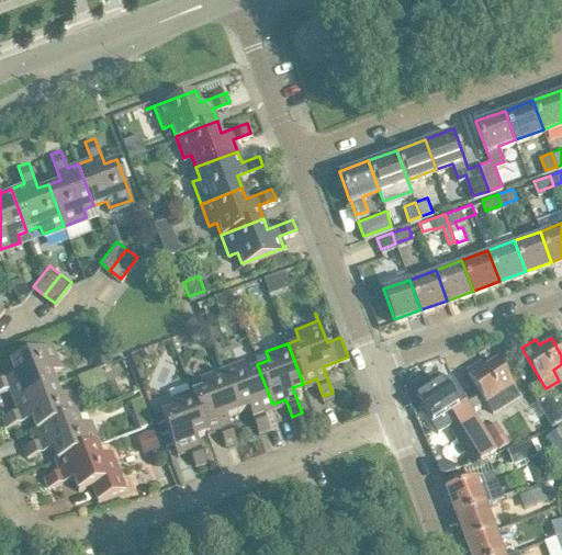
[(15,396),(56,381),(53,370),(60,366),(52,344),(11,359),(15,371),(0,376),(0,387),(11,384),(15,396)]
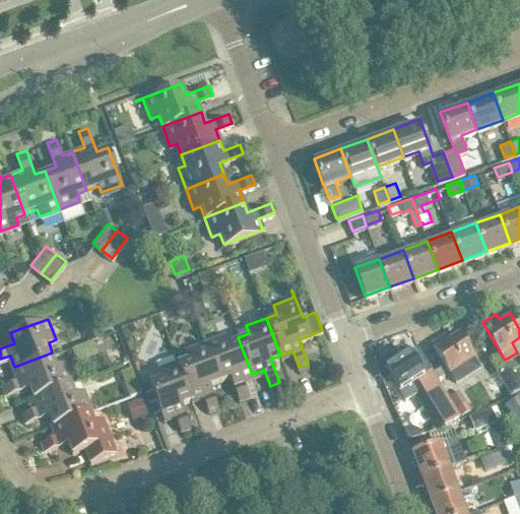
[(86,339),(103,333),(100,324),(83,330),(86,339)]
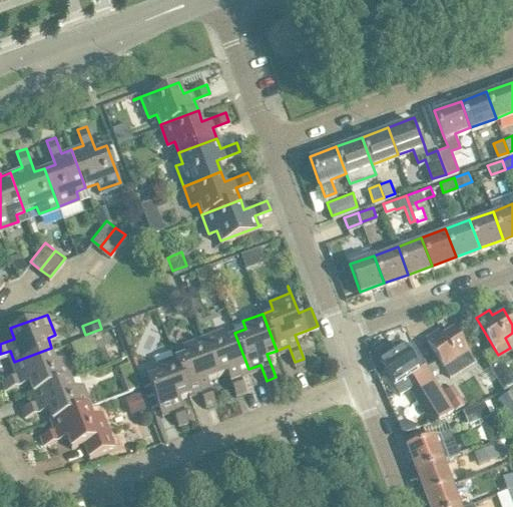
[(467,349),(453,327),(442,333),(439,328),(426,336),(444,364),(467,349)]
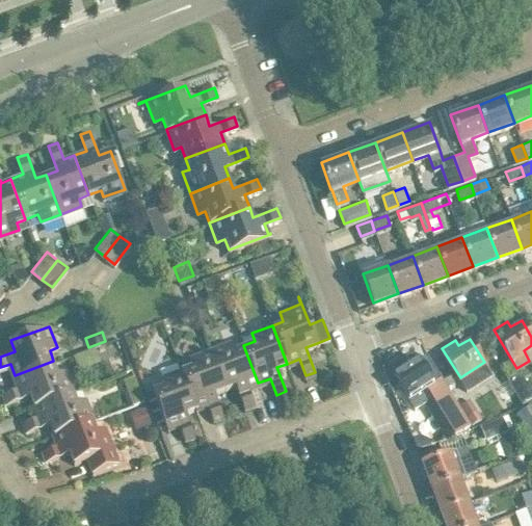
[(233,349),(230,341),(209,349),(223,388),(236,383),(245,406),(254,403),(247,387),(258,383),(243,345),(233,349)]
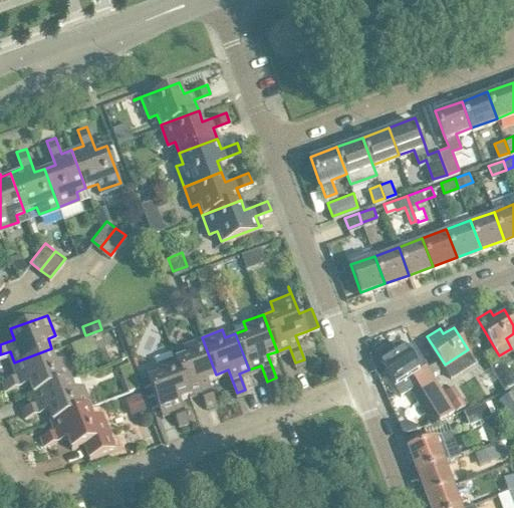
[(215,401),(207,377),(216,374),(202,337),(183,344),(186,352),(175,356),(189,393),(201,389),(207,405),(215,401)]
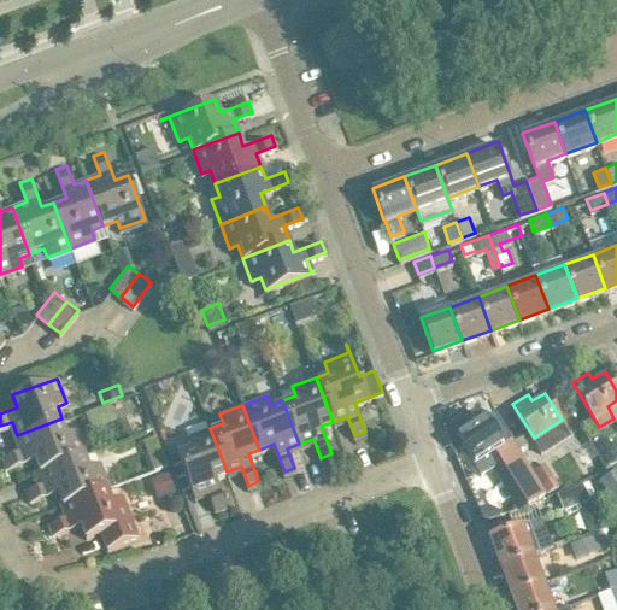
[(472,422),(463,405),(446,416),(474,459),(485,453),(517,505),(545,487),(511,434),(503,439),(486,414),(472,422)]
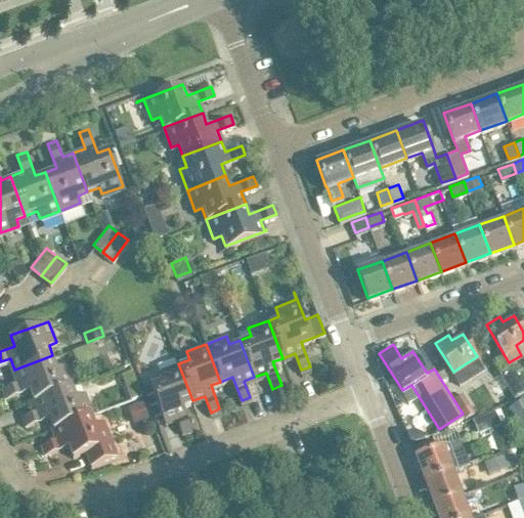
[(467,367),(474,376),(494,361),(486,352),(467,367)]
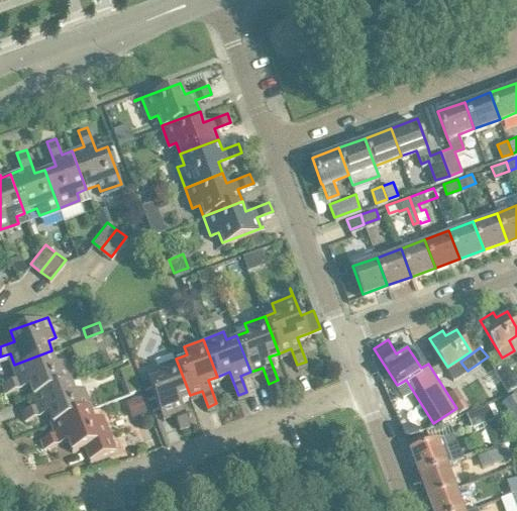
[(56,362),(52,350),(14,365),(18,376),(2,382),(6,391),(29,382),(33,392),(71,378),(63,359),(56,362)]
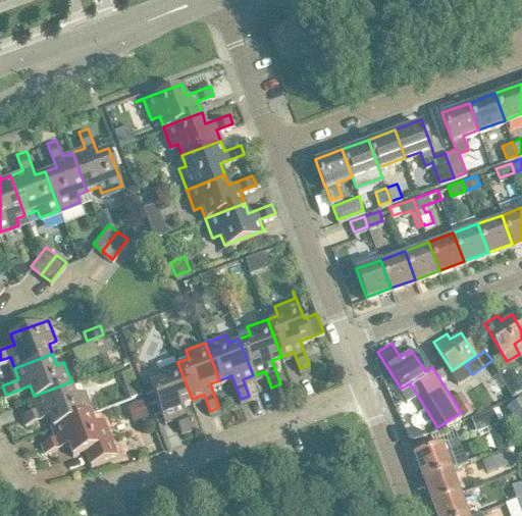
[(191,426),(181,403),(192,399),(177,362),(157,370),(159,376),(150,380),(165,420),(166,420),(165,418),(175,414),(181,430),(191,426)]
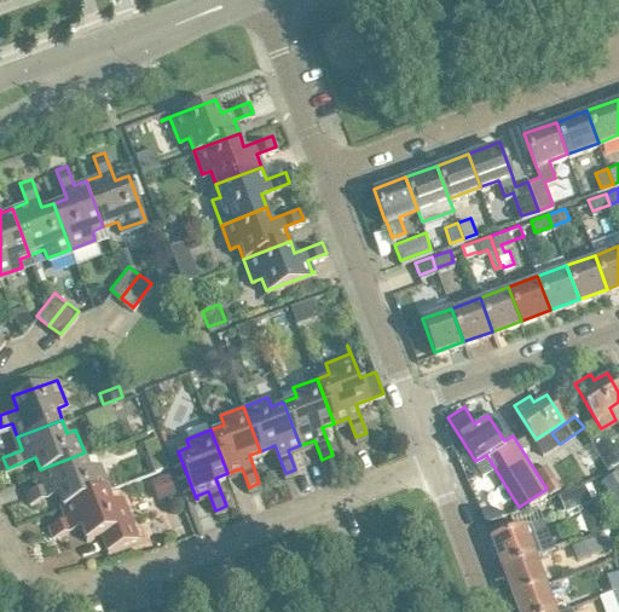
[(607,467),(618,459),(618,454),(605,431),(590,439),(607,467)]
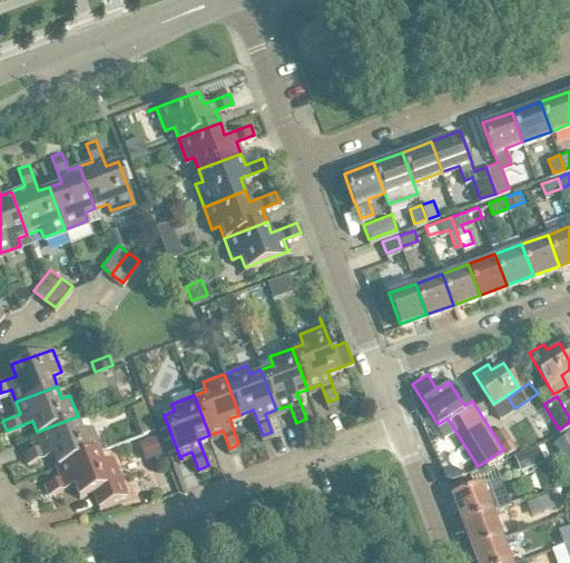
[(144,399),(133,403),(136,411),(146,407),(144,399)]
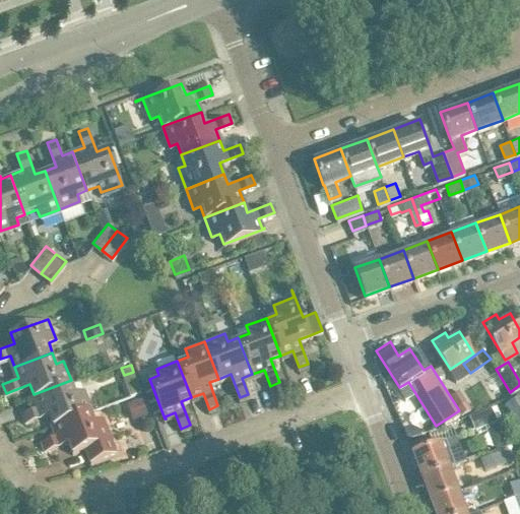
[(75,391),(71,380),(34,394),(38,405),(21,411),(25,421),(49,411),(53,423),(90,408),(83,388),(75,391)]
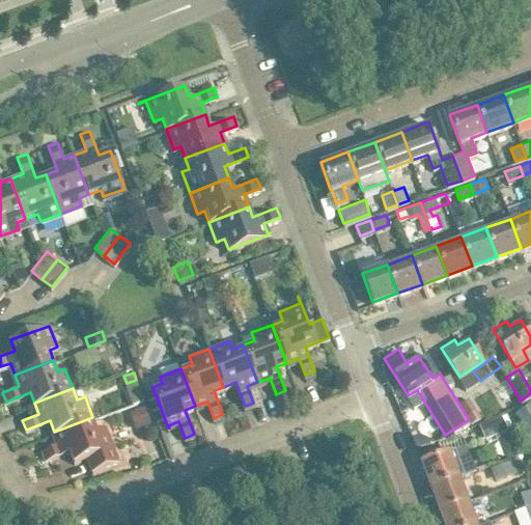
[(507,424),(502,412),(478,422),(484,435),(507,424)]
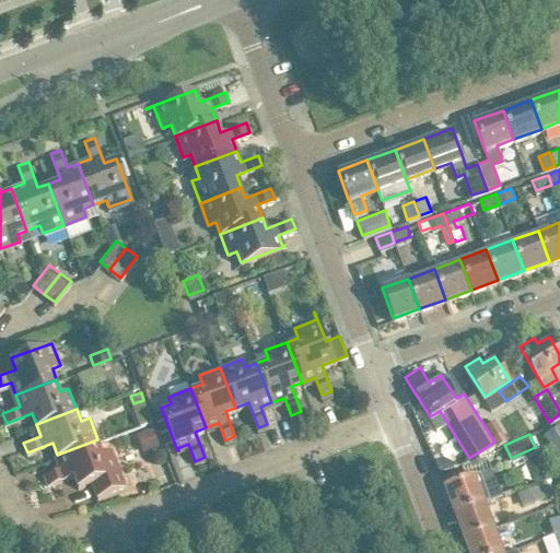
[(101,449),(97,439),(57,455),(61,467),(44,473),(47,482),(73,472),(78,484),(92,479),(96,493),(123,483),(109,446),(101,449)]
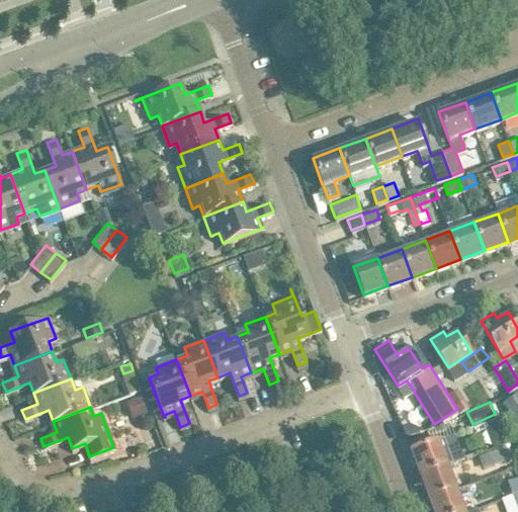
[(406,434),(420,429),(418,425),(405,418),(401,420),(406,434)]
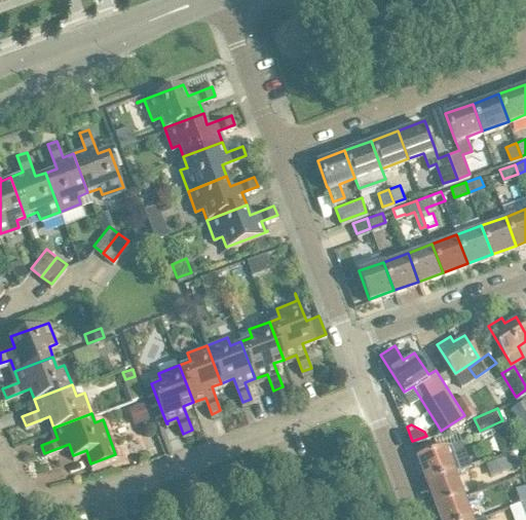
[(513,445),(509,436),(498,440),(497,443),(500,450),(513,445)]
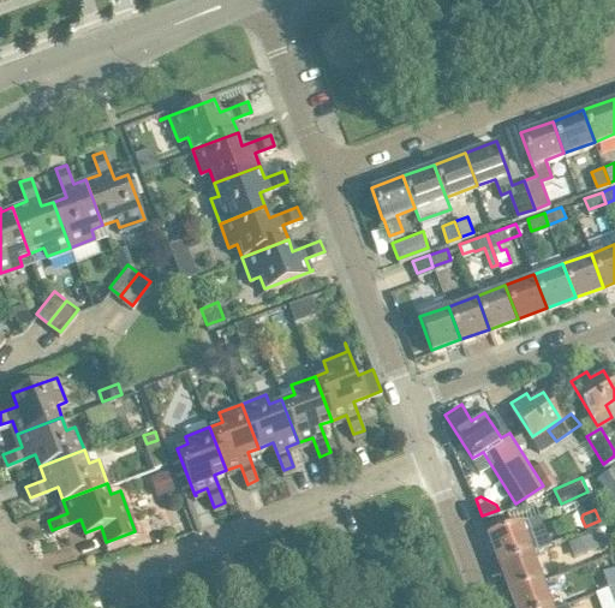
[(531,550),(537,548),(526,518),(488,532),(499,561),(530,549),(531,550)]
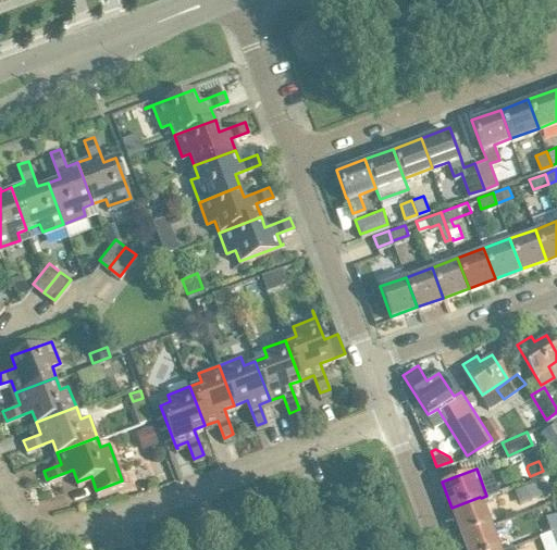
[(544,475),(525,482),(532,496),(549,489),(544,475)]
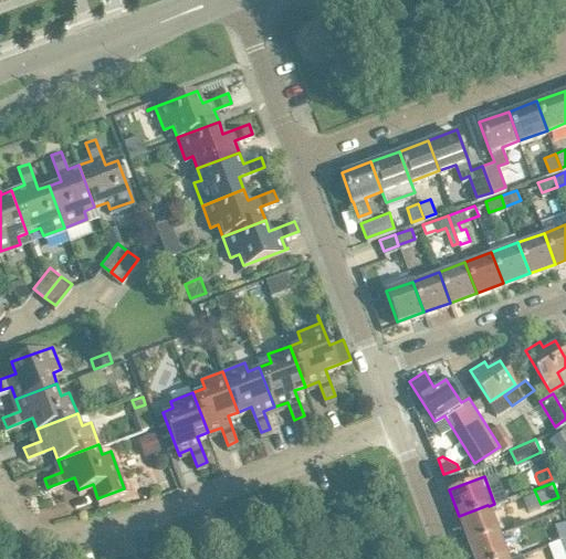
[(469,541),(498,530),(489,506),(488,505),(459,516),(469,541)]
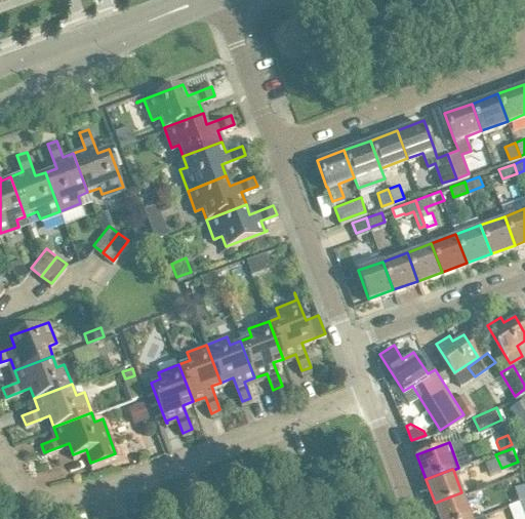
[(519,498),(524,495),(524,484),(524,481),(514,485),(519,498)]
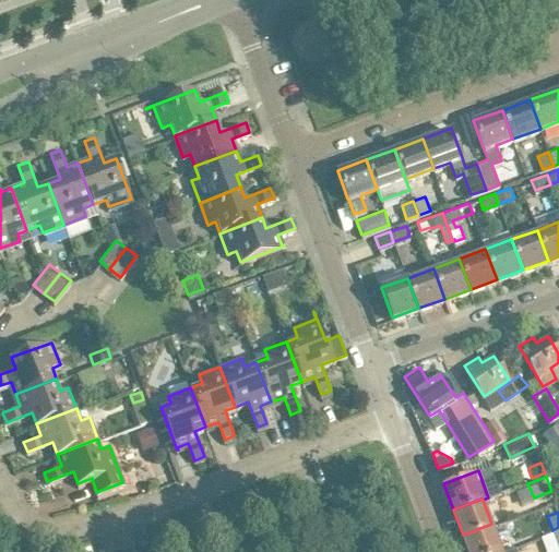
[(468,551),(494,551),(501,550),(491,524),(463,535),(468,551)]
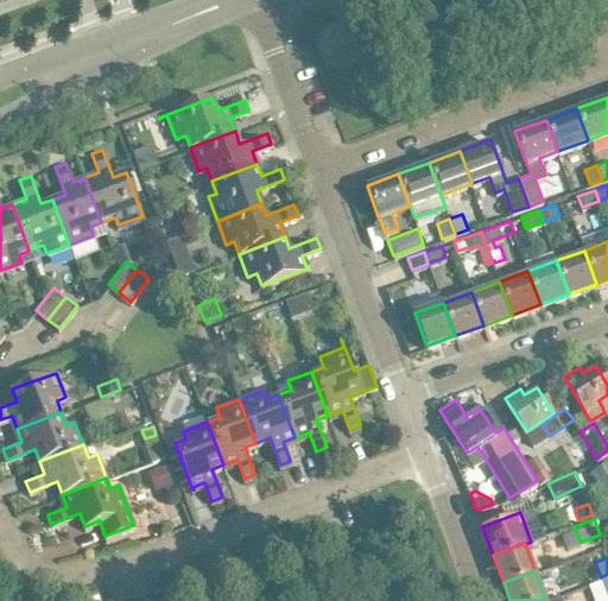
[(607,595),(607,574),(601,577),(591,581),(599,596),(607,593),(607,595)]
